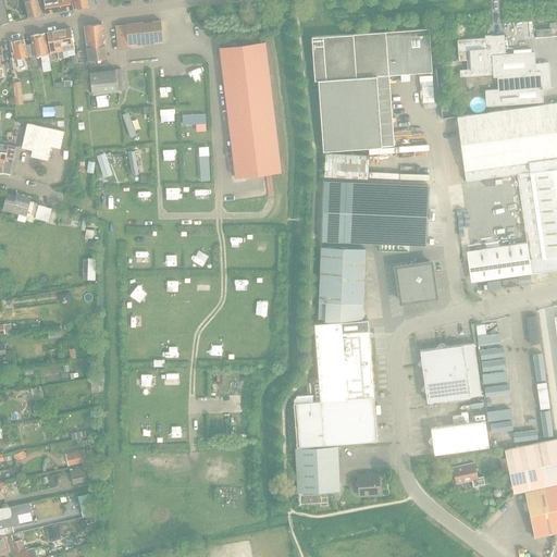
[(24,0),(28,17),(41,14),(37,0),(24,0)]
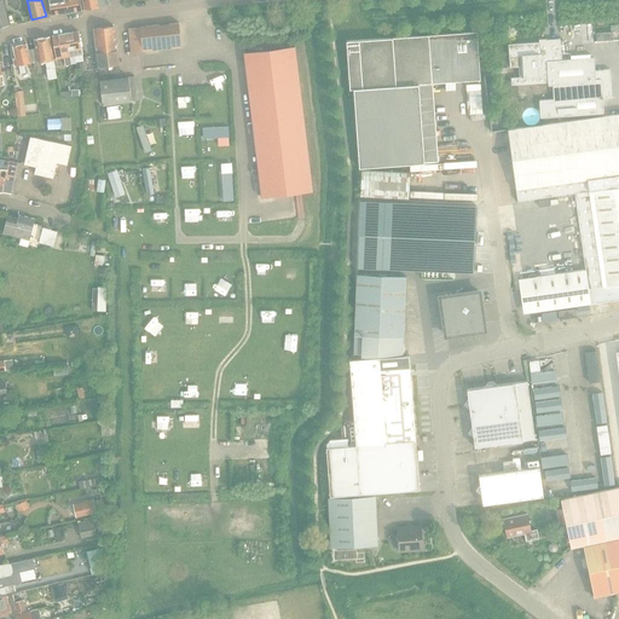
[(48,0),(51,15),(67,12),(63,0),(48,0)]
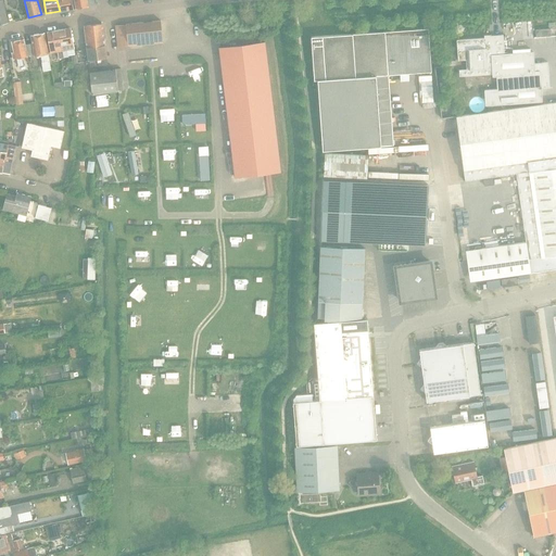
[(57,0),(60,11),(73,9),(72,0),(57,0)]
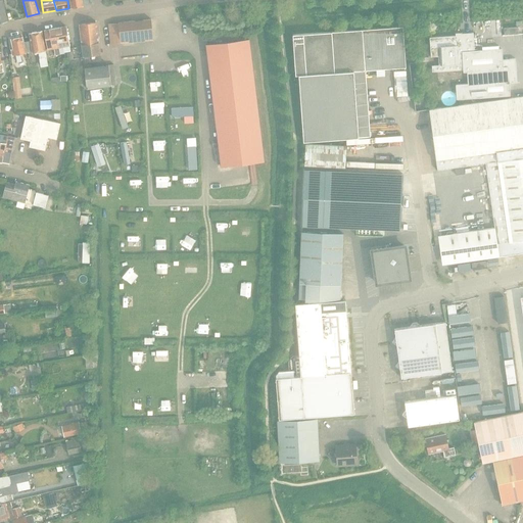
[(151,19),(107,24),(109,46),(153,42),(151,19)]
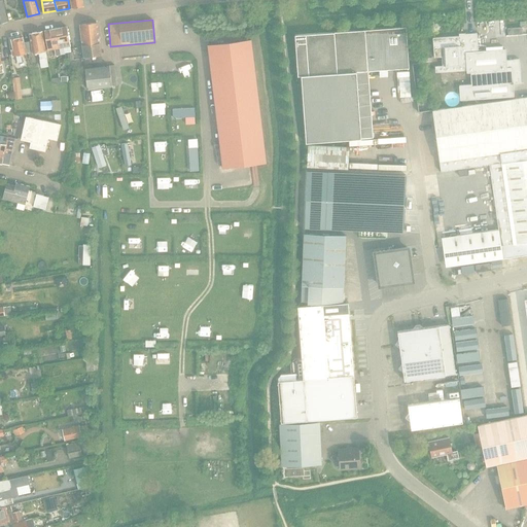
[(484,22),(485,34),(500,32),(499,21),(484,22)]
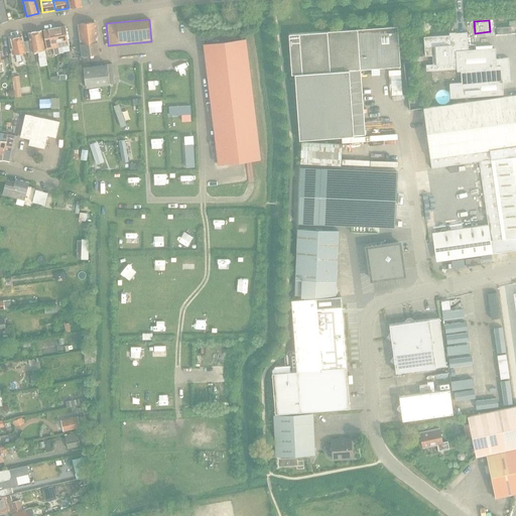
[(79,24),(83,62),(92,61),(91,54),(99,53),(96,22),(79,24)]
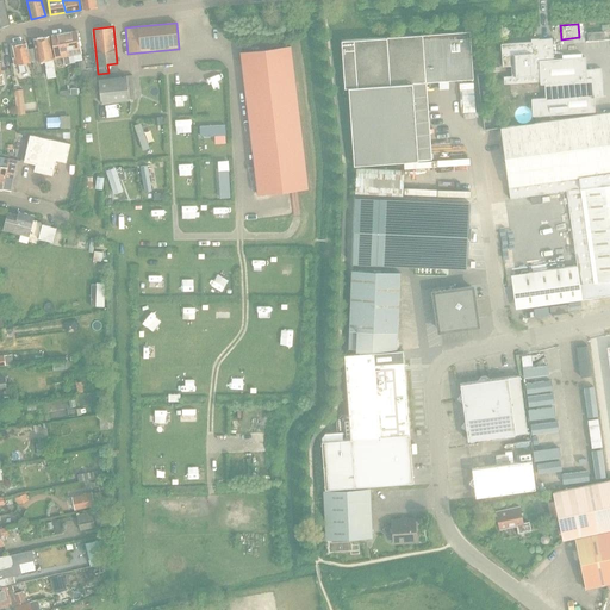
[(64,32),(68,55),(69,63),(75,62),(74,54),(81,53),(76,30),(64,32)]
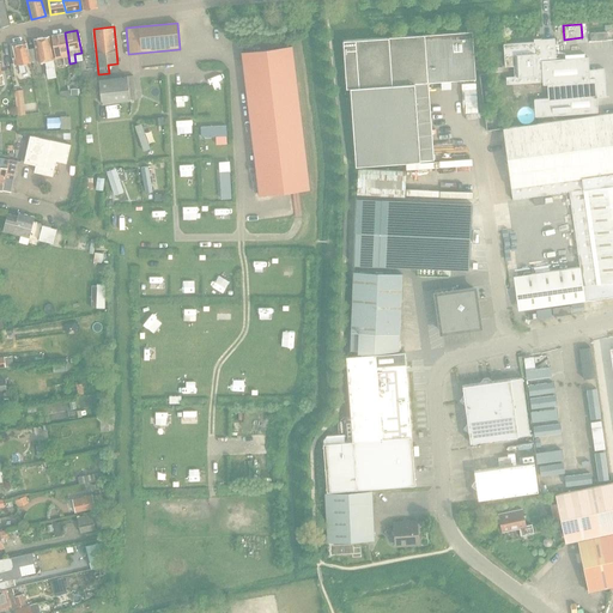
[(356,165),(419,161),(414,84),(475,79),(472,31),(343,41),(346,89),(350,89),(356,165)]
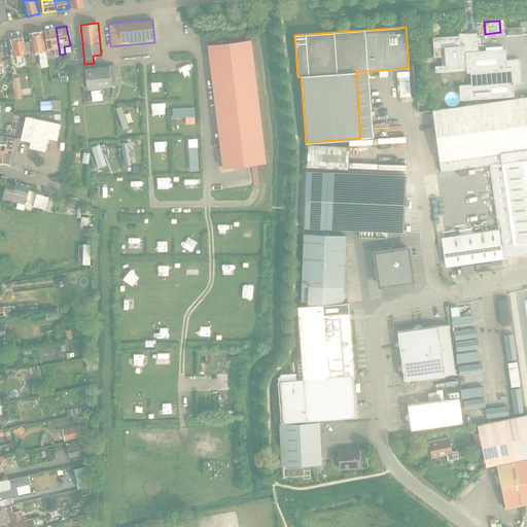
[(47,49),(59,47),(56,28),(44,30),(47,49)]
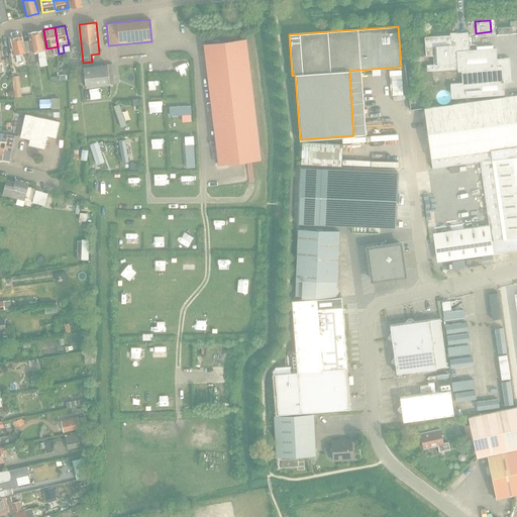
[(24,41),(25,52),(31,50),(31,52),(38,50),(40,61),(40,66),(47,65),(47,63),(41,30),(28,32),(29,40),(24,41)]
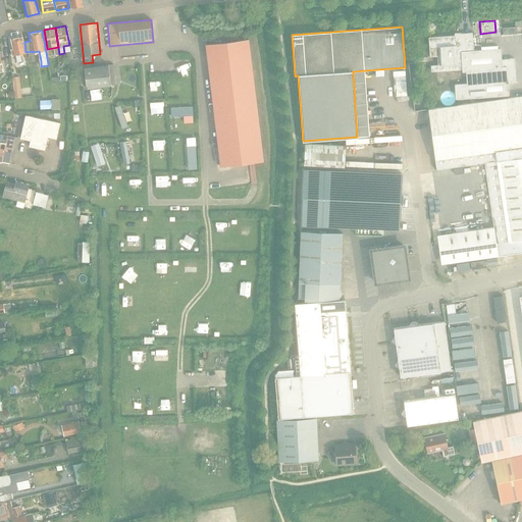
[(501,49),(474,50),(472,33),(460,34),(460,36),(428,37),(430,56),(437,56),(437,65),(462,63),(462,72),(466,72),(467,84),(455,84),(456,99),(509,96),(508,84),(516,83),(514,59),(502,59),(501,49)]
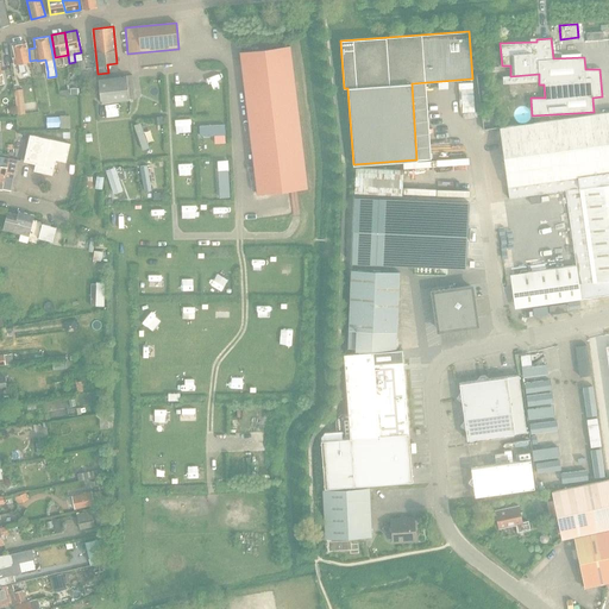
[(30,61),(29,49),(27,49),(26,42),(23,43),(23,41),(18,42),(18,44),(13,45),(16,57),(13,57),(14,64),(18,63),(20,71),(25,70),(24,62),(30,61)]
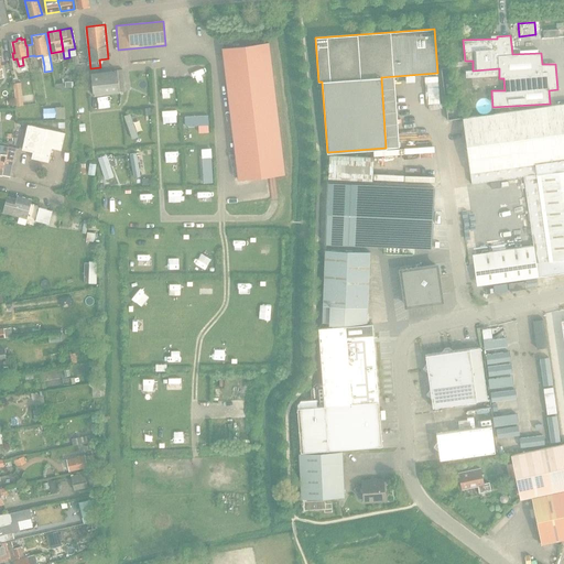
[(270,40),(221,46),(239,176),(284,171),(270,40)]
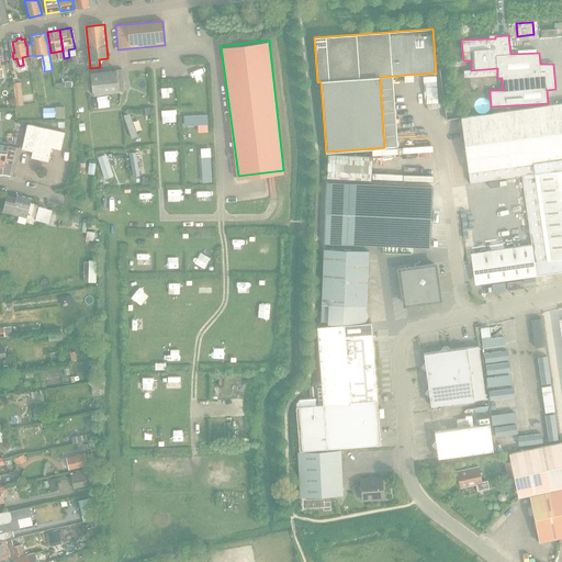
[(71,56),(72,64),(83,63),(82,51),(78,51),(78,55),(71,56)]
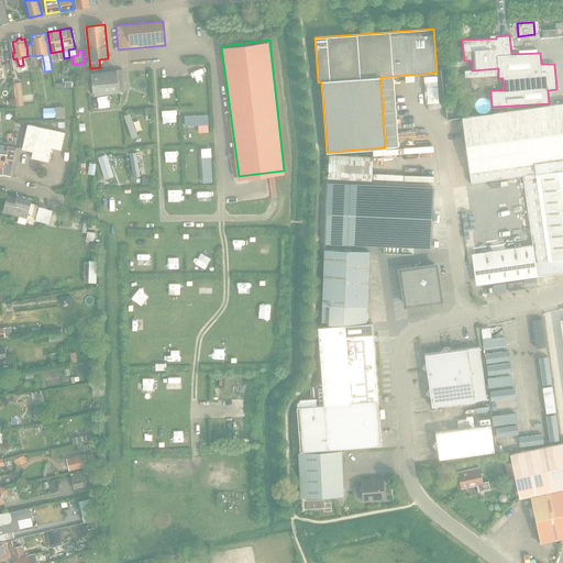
[(122,69),(90,75),(92,98),(119,96),(119,94),(124,92),(122,69)]
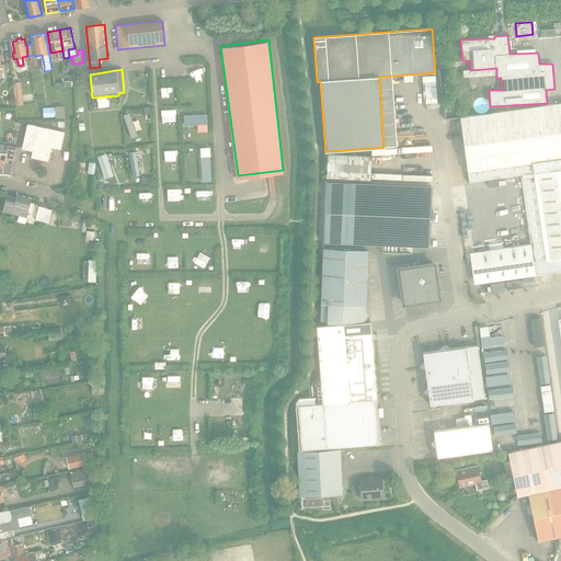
[(13,83),(15,105),(23,104),(21,82),(13,83)]
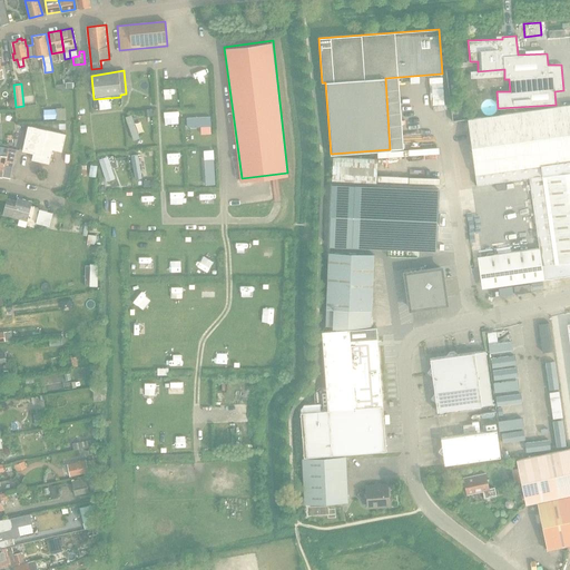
[(569,105),(467,119),(475,186),(529,178),(543,279),(569,275),(569,105)]
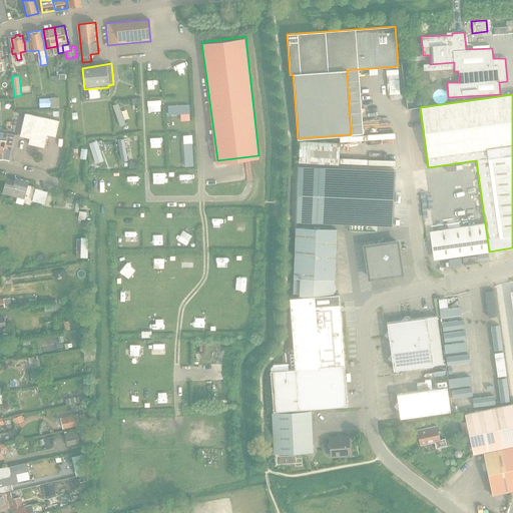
[(47,134),(55,136),(59,120),(25,113),(20,135),(29,138),(28,143),(44,147),(47,134)]
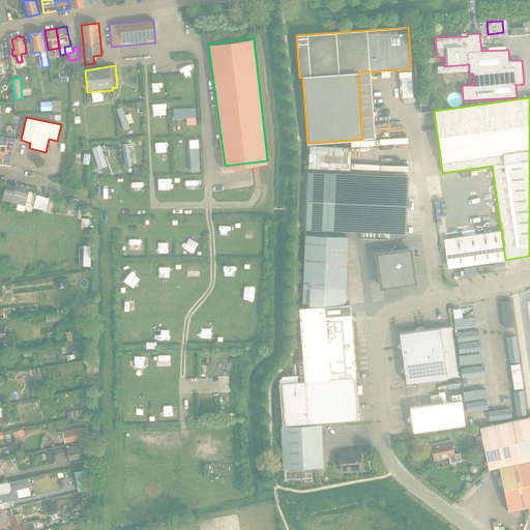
[(3,164),(9,166),(16,139),(8,138),(3,142),(2,144),(0,143),(0,164),(3,165),(3,164)]
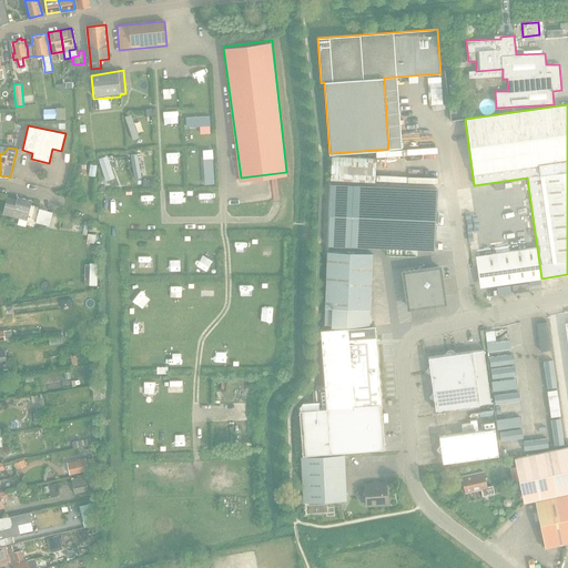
[(331,181),(375,183),(376,159),(332,156),(331,181)]
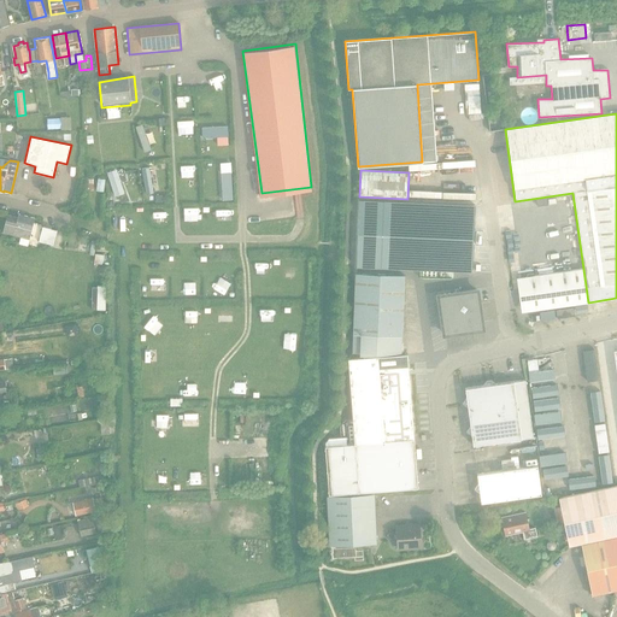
[(359,200),(356,266),(441,270),(471,271),(475,205),(359,200)]
